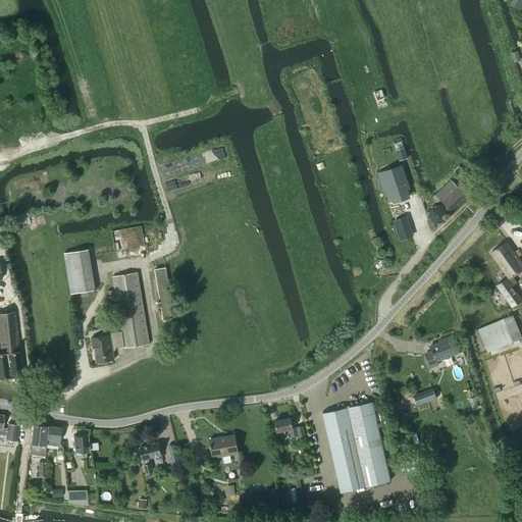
[(521,10),(521,7),(521,0),(512,0),(510,5),(521,10)]
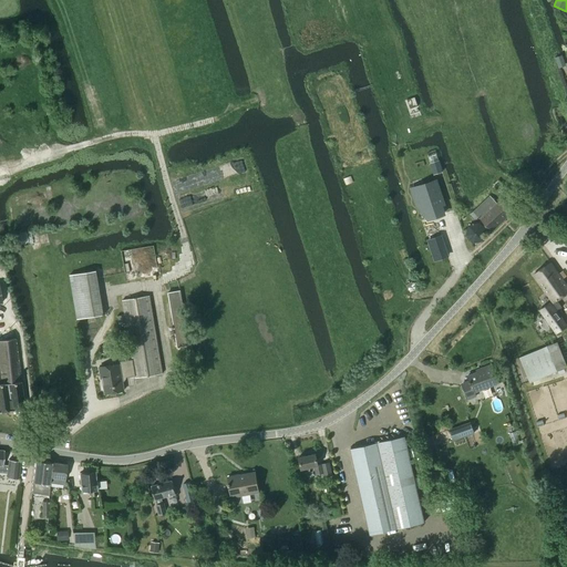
[(560,55),(555,58),(558,68),(559,68),(566,65),(563,54),(560,55)]
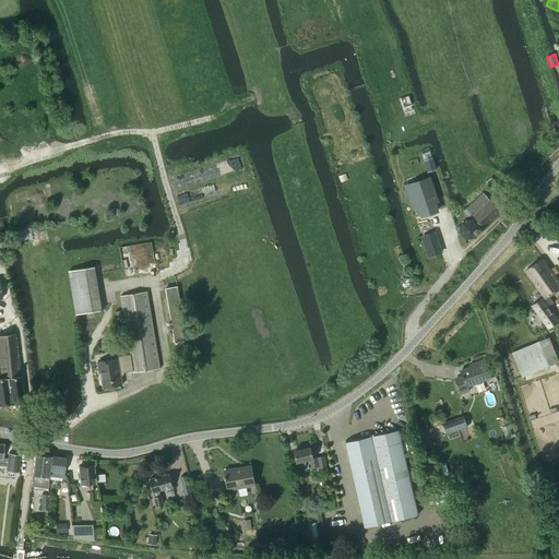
[(437,169),(432,157),(424,161),(427,173),(437,169)]
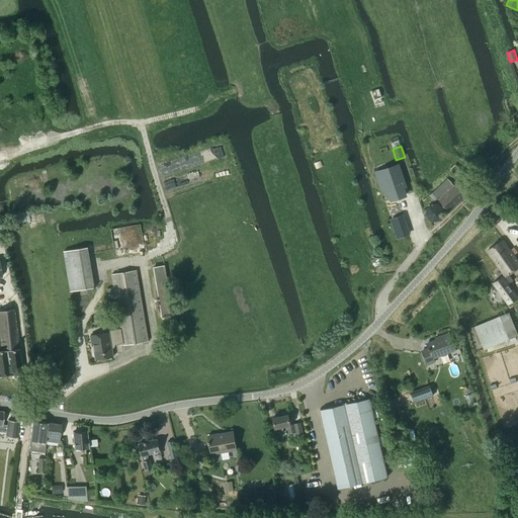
[(400,168),(377,175),(382,190),(387,188),(393,202),(407,197),(403,185),(405,184),(400,168)]
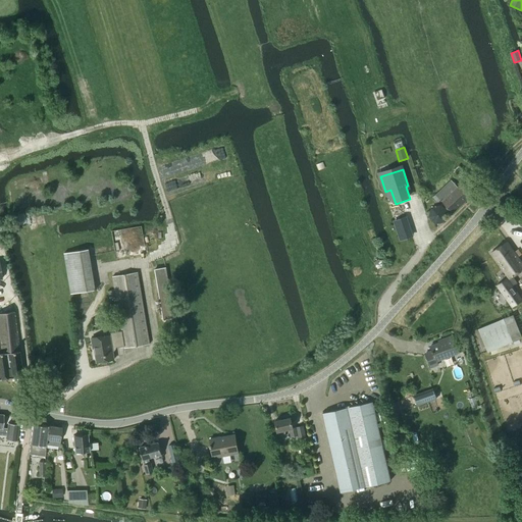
[(473,194),(463,183),(458,187),(452,179),(435,194),(454,213),(473,194)]
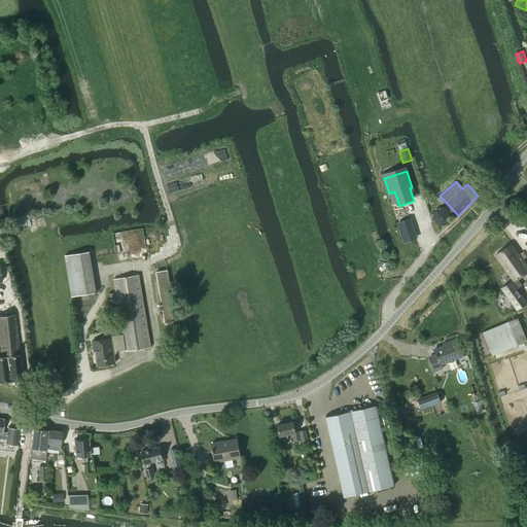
[(25,215),(18,216),(20,229),(27,227),(25,215)]
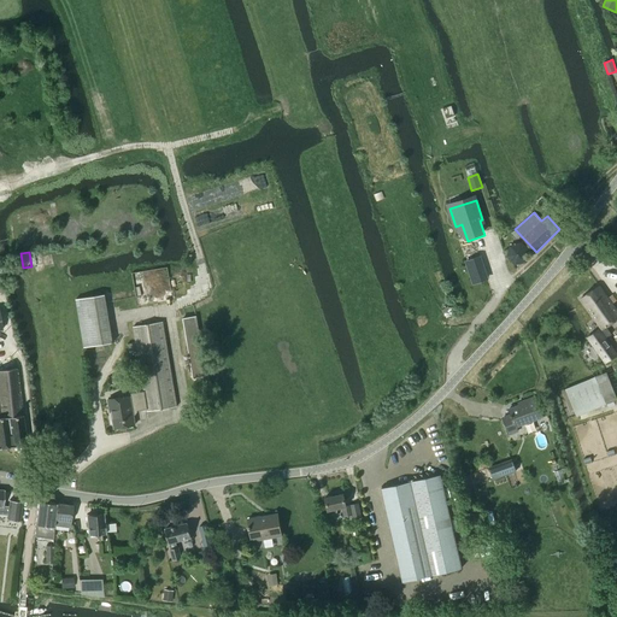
[(480,258),(466,262),(474,282),(486,278),(480,258)]
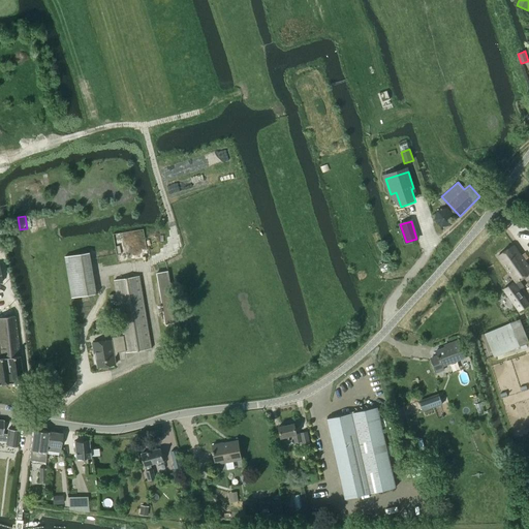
[(517,282),(515,283),(520,289),(524,286),(520,280),(528,273),(528,265),(525,259),(528,257),(525,253),(522,255),(515,245),(498,256),(517,282)]
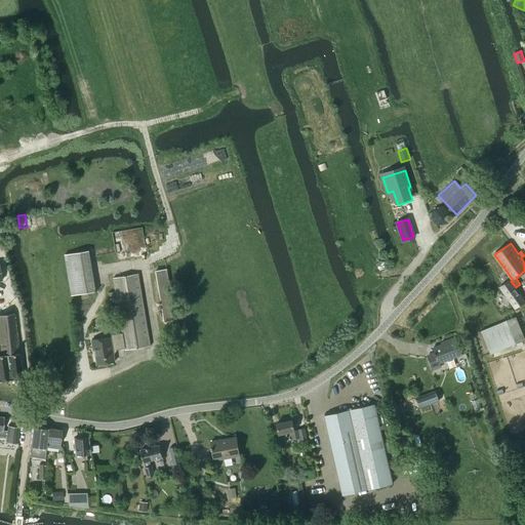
[(72,295),(96,291),(89,250),(65,254),(72,295)]
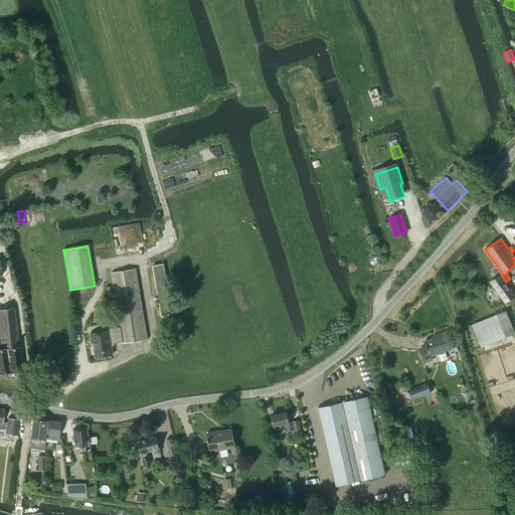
[(161,316),(172,314),(164,264),(153,266),(161,316)]
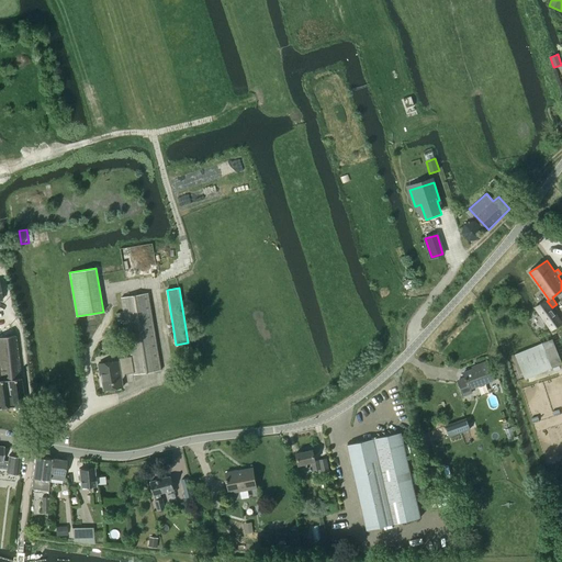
[(134,374),(161,370),(148,293),(121,298),(131,356),(117,359),(117,360),(98,363),(100,375),(102,374),(104,390),(123,388),(121,374),(134,372),(134,374)]
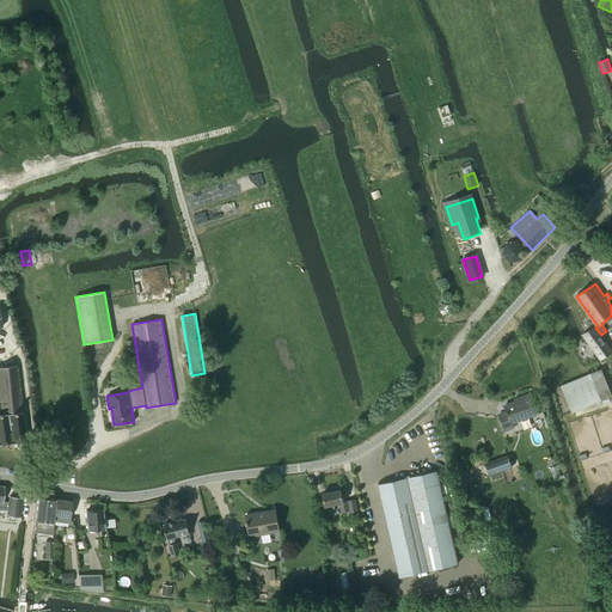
[(601,360),(611,352),(611,350),(601,335),(595,328),(594,325),(582,335),(601,360)]
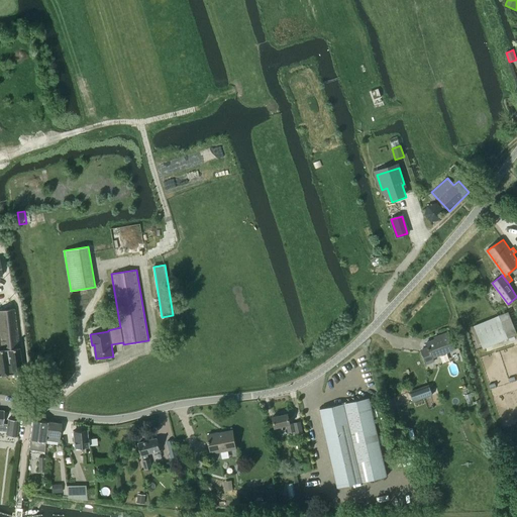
[(0,375),(22,373),(19,347),(15,308),(0,309),(0,375)]
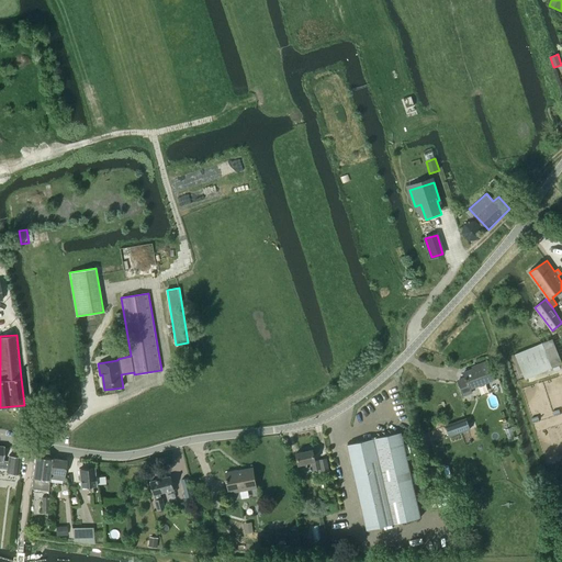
[(561,363),(561,362),(552,339),(515,355),(525,380),(561,363)]
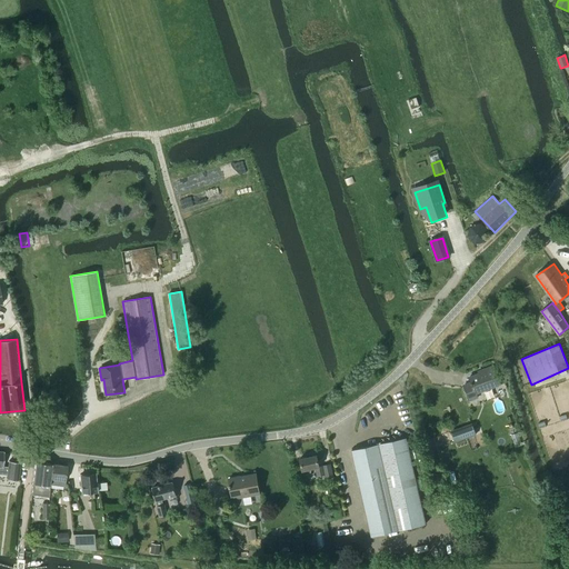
[(469,377),(471,382),(465,385),(470,400),(478,398),(476,393),(500,385),(493,366),(479,371),(479,373),(469,377)]
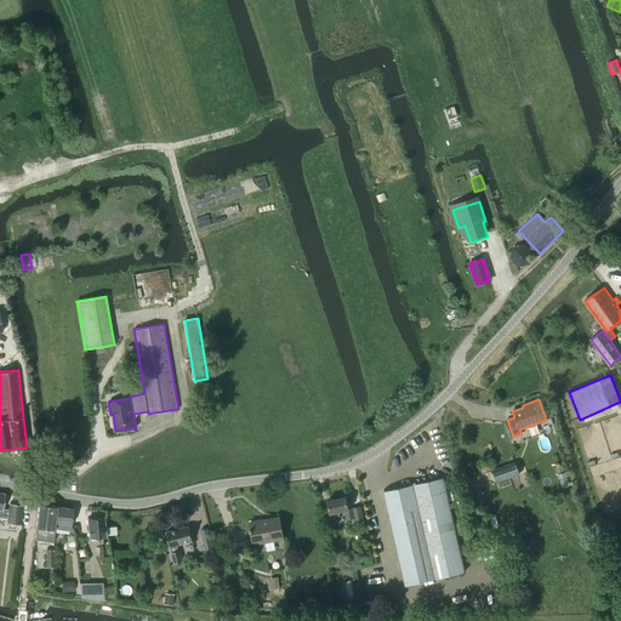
[(516,462),(493,471),(496,483),(519,474),(516,465),(516,462)]
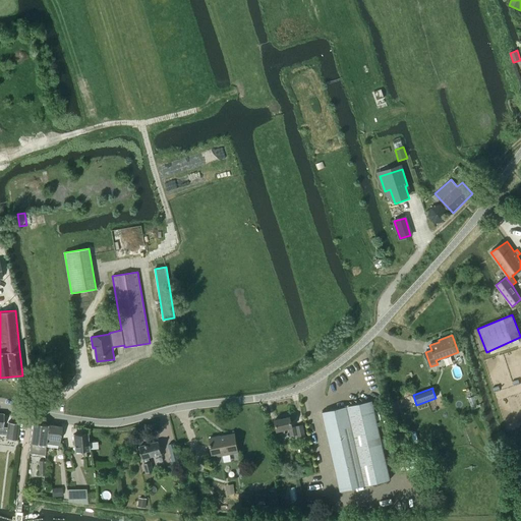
[(340,491),(390,480),(371,401),(322,412),(340,491)]
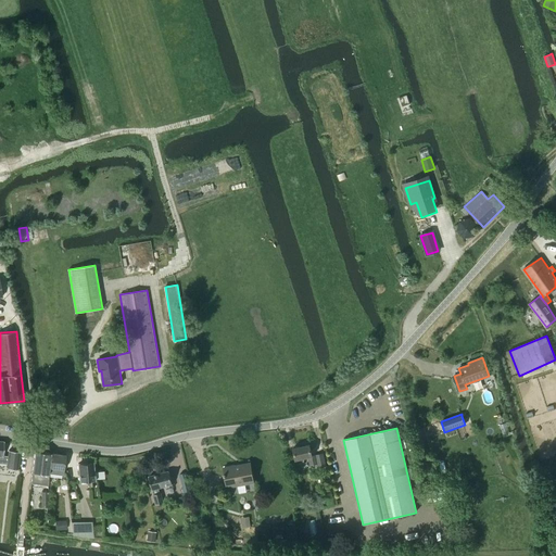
[(0,463),(7,464),(5,468),(17,469),(19,451),(8,450),(8,455),(2,454),(3,441),(0,440),(0,463)]
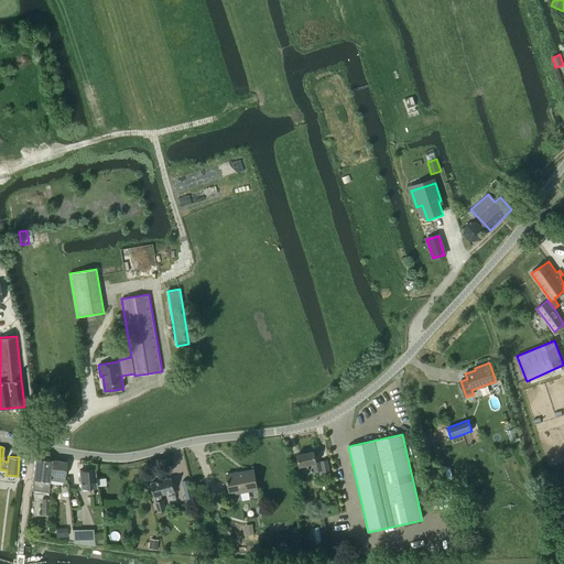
[(300,466),(301,466),(301,469),(303,470),(307,469),(308,467),(307,465),(313,464),(315,472),(318,472),(318,473),(323,472),(323,475),(331,474),(327,461),(316,463),(314,452),(297,455),(300,466)]
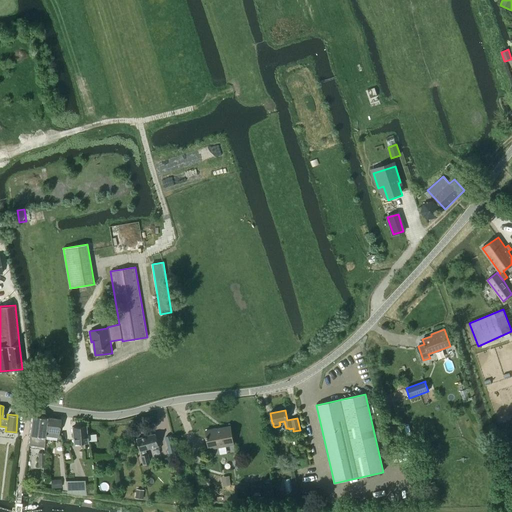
[(29,445),(44,446),(44,436),(47,417),(31,415),(29,435),(30,435),(29,445)]
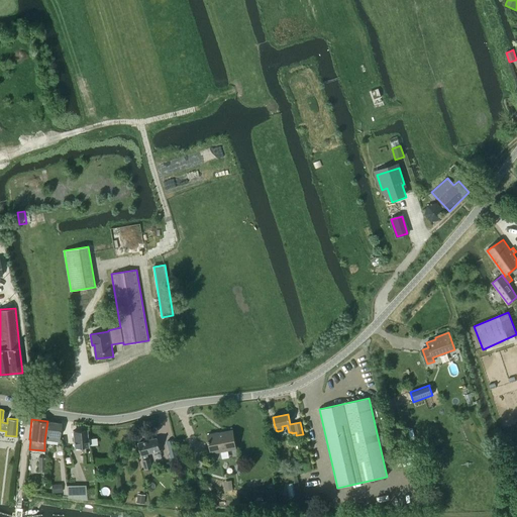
[(59,442),(61,423),(47,421),(44,440),(59,442)]
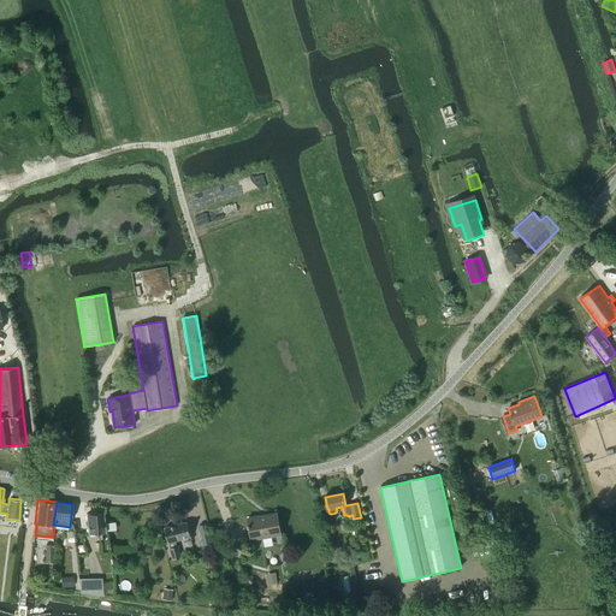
[(99,537),(105,537),(104,513),(86,514),(87,533),(99,533),(99,537)]
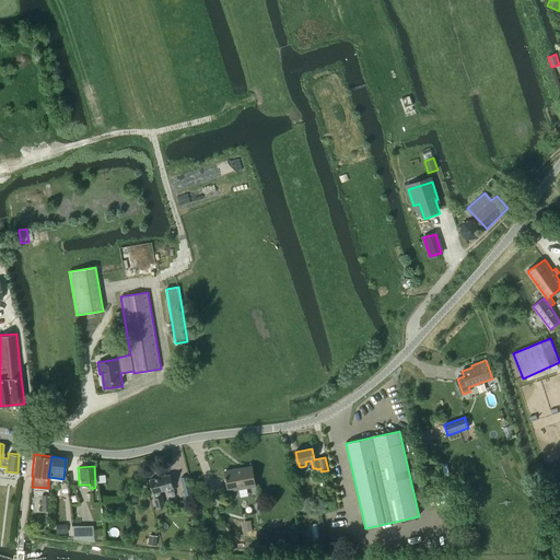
[(225,471),(229,491),(255,486),(252,467),(225,471)]
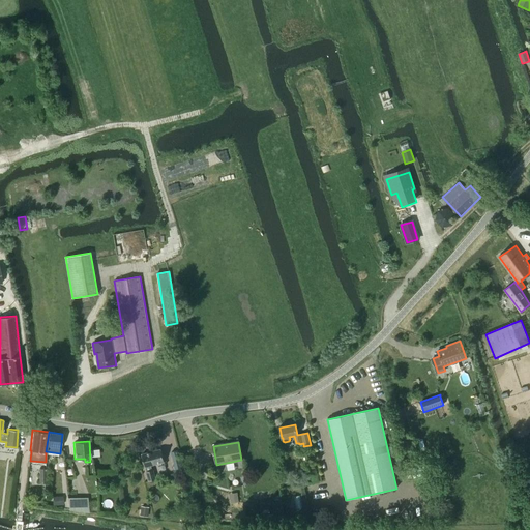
[(142,454),(145,467),(146,467),(147,471),(145,472),(148,482),(156,480),(153,470),(151,470),(150,466),(164,463),(160,449),(142,454)]
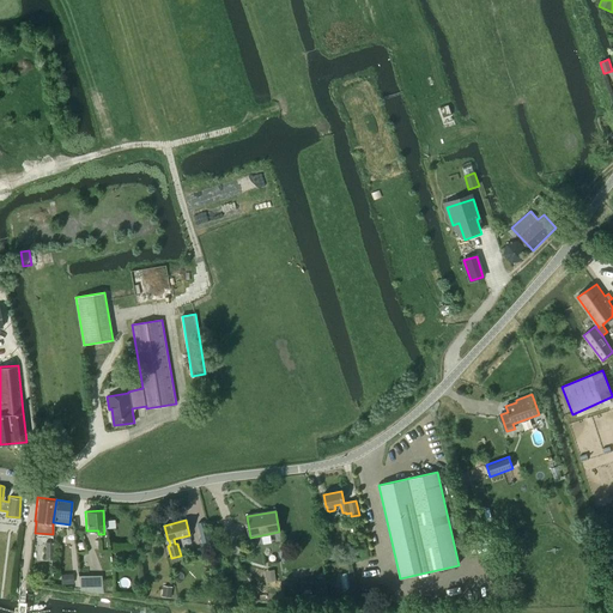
[(205,521),(198,522),(202,544),(210,542),(205,521)]
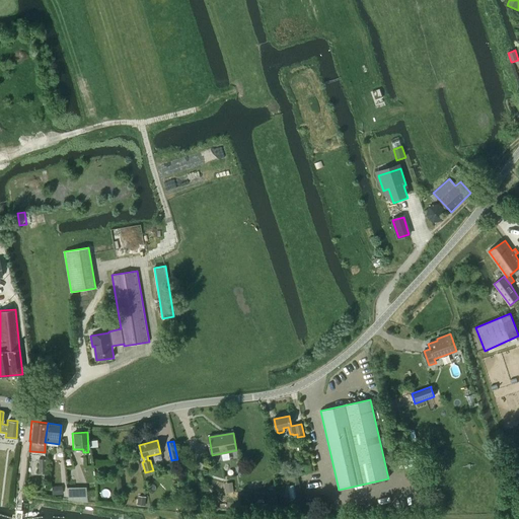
[(233,492),(232,483),(225,484),(226,493),(233,492)]
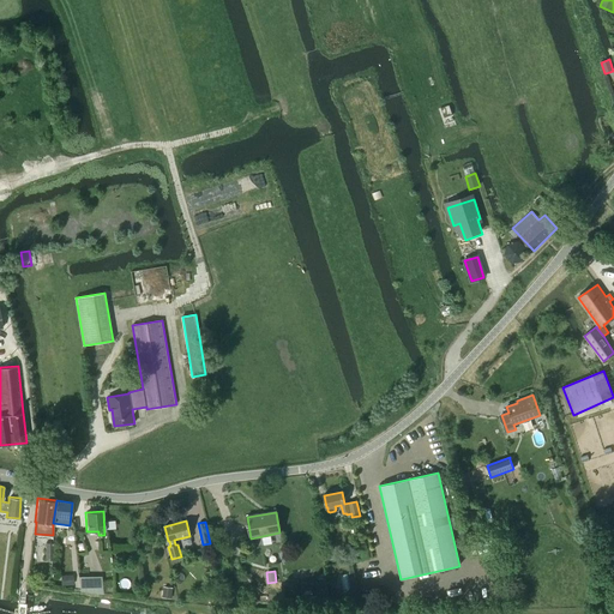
[(101,576),(78,577),(80,590),(103,594),(101,576)]
